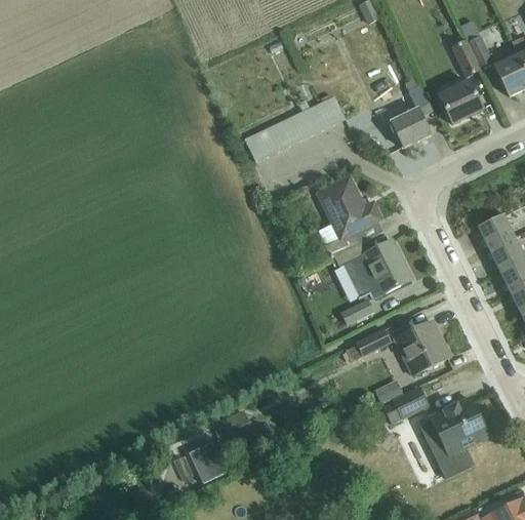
[(467,41),(480,68),(492,62),(479,35),(467,41)]
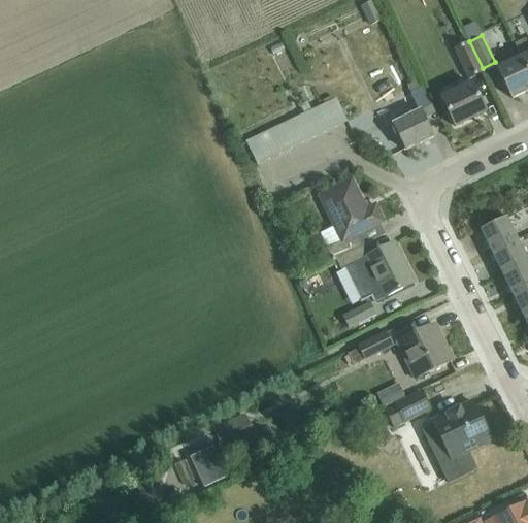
[(514,40),(515,41),(527,69),(527,41),(525,36),(514,40)]
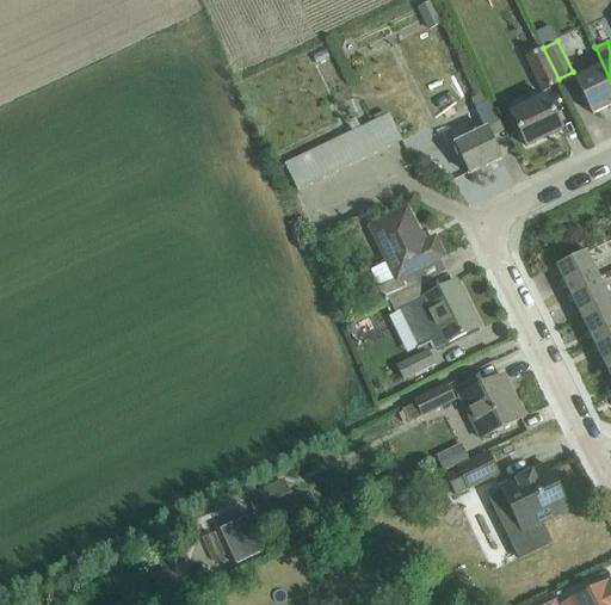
[(524,54),(541,87),(557,80),(541,45),(524,54)]
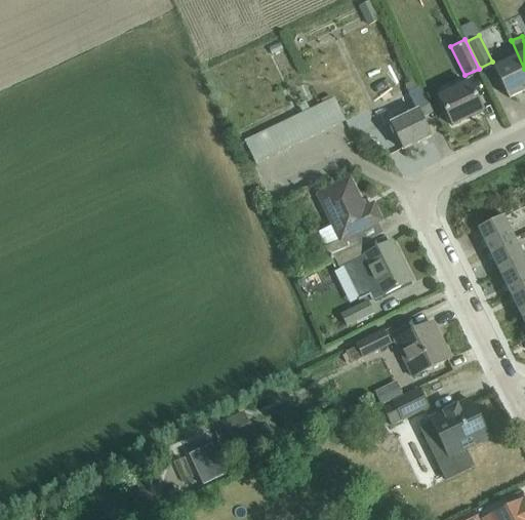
[(524,86),(524,69),(512,41),(513,45),(503,48),(509,58),(494,66),(509,95),(524,86)]
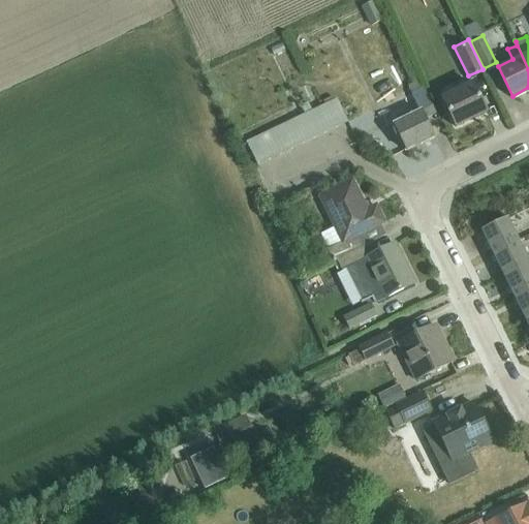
[(442,96),(456,124),(486,109),(471,81),(442,96)]
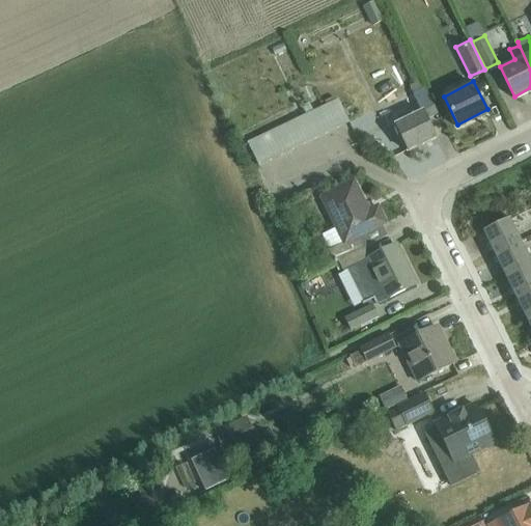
[(424,85),(413,91),(402,97),(411,113),(395,121),(409,148),(436,135),(425,116),(438,110),(424,85)]
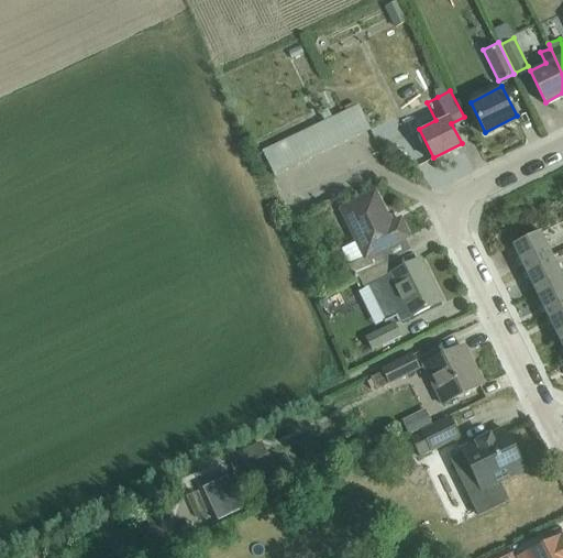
[(359,102),(334,115),(345,139),(370,127),(359,102)]
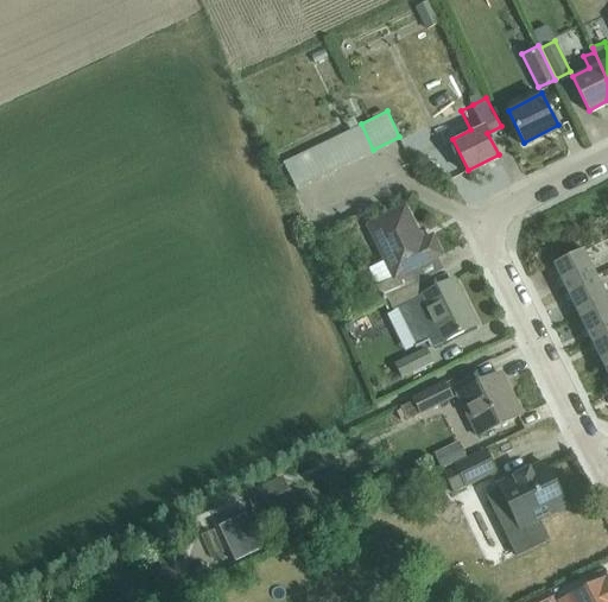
[(322,141),(335,168),(373,150),(361,124),(349,128),(322,141)]
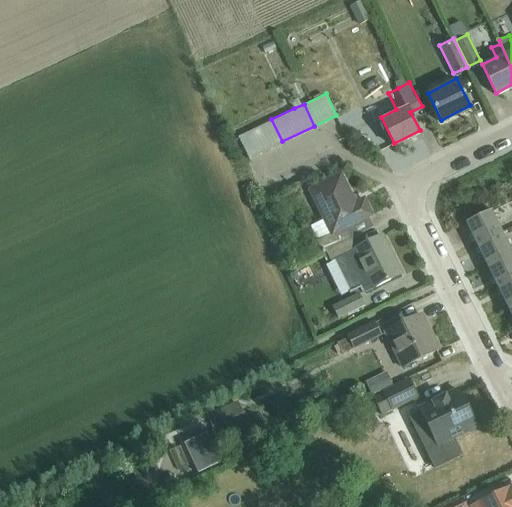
[(282,141),(271,119),(238,135),(249,157),(282,141)]
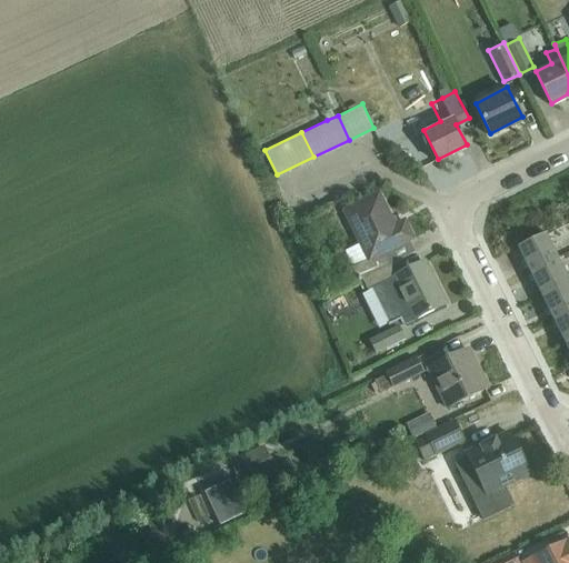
[(358,279),(361,277),(391,262),(385,250),(412,235),(403,219),(395,223),(380,194),(346,212),(360,240),(343,249),(358,279)]
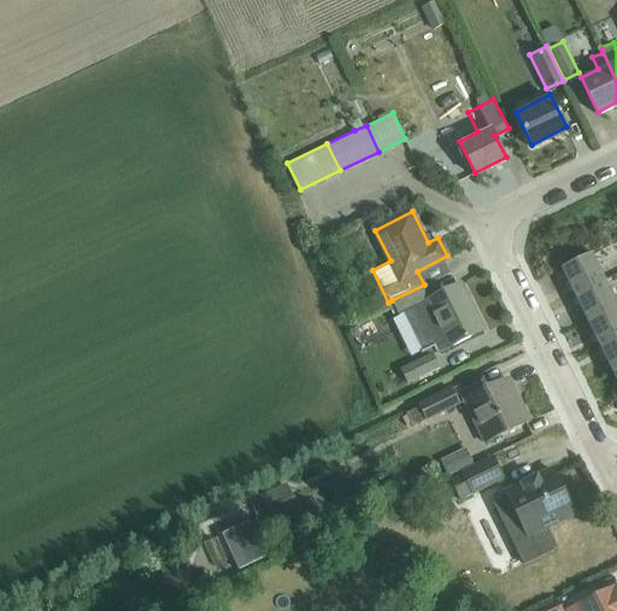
[(562,265),(574,291),(604,276),(592,251),(562,265)]
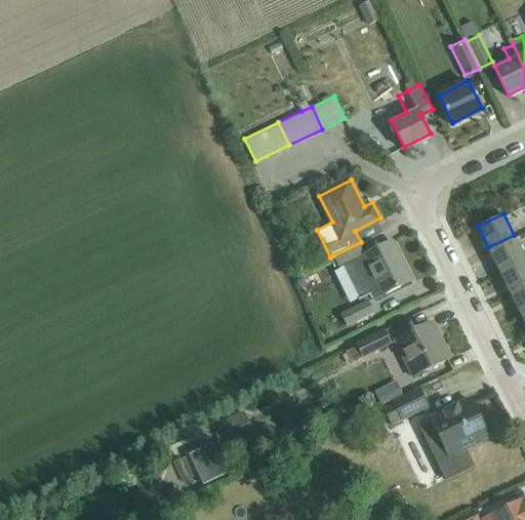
[(488,247),(499,269),(524,256),(514,235),(488,247)]
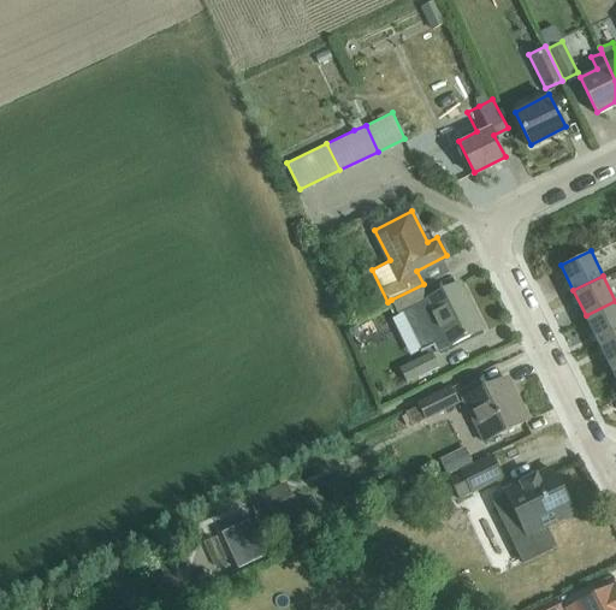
[(424,284),(391,300),(398,313),(409,308),(428,345),(422,349),(424,350),(432,345),(434,350),(483,326),(458,280),(430,296),(424,284)]
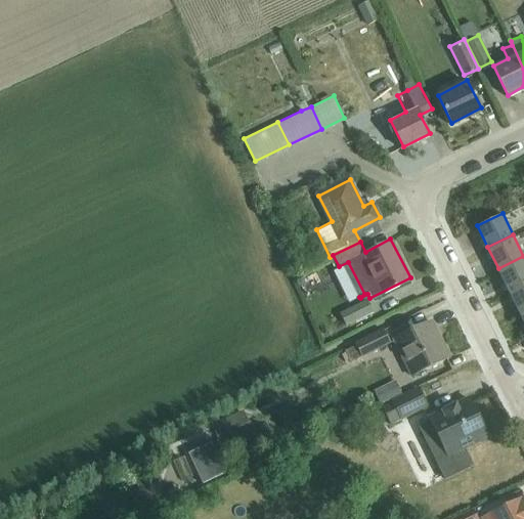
[(498,268),(509,291),(523,283),(523,256),(498,268)]
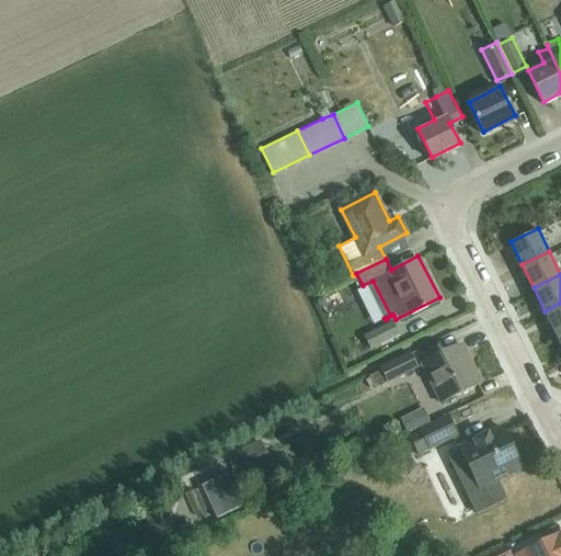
[(560,303),(545,311),(556,335),(560,331),(560,303)]
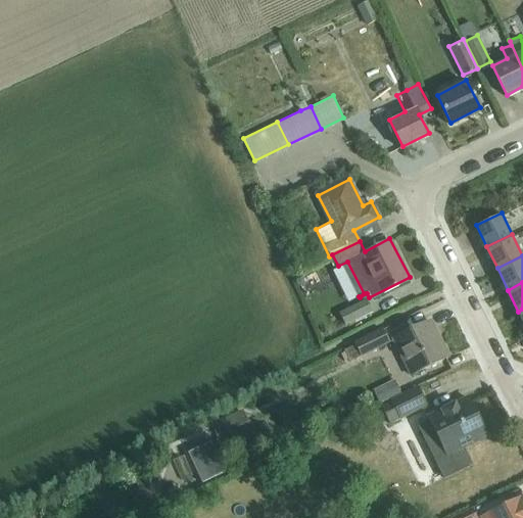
[(340,310),(346,322),(371,310),(366,297),(340,310)]
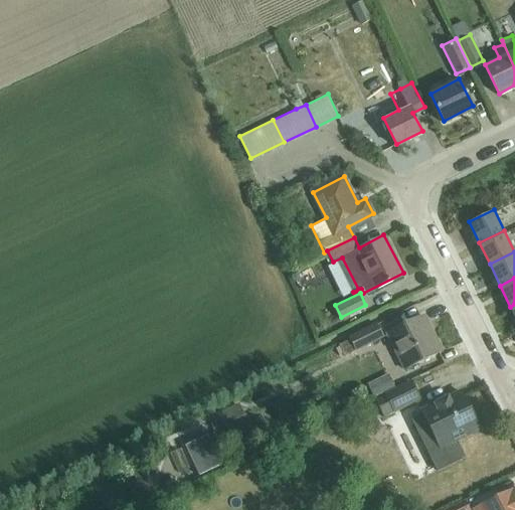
[(386,331),(404,367),(441,349),(422,313),(386,331)]
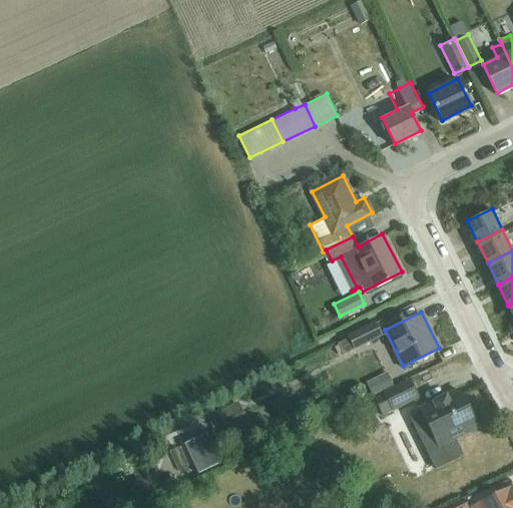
[(343,352),(381,334),(375,321),(348,334),(349,335),(338,341),(343,352)]
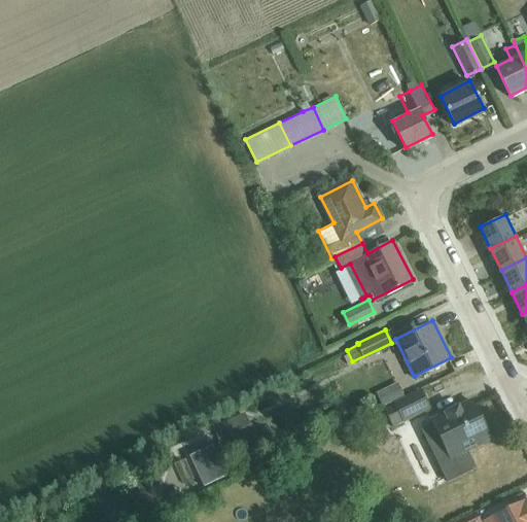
[(420,387),(385,405),(394,423),(429,406),(420,387)]
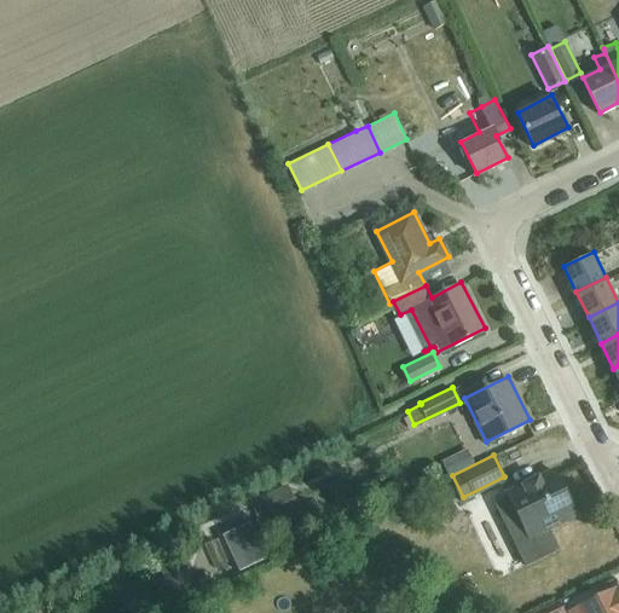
[(512,501),(497,508),(525,564),(556,548),(547,527),(574,513),(553,468),(507,491),(512,501)]
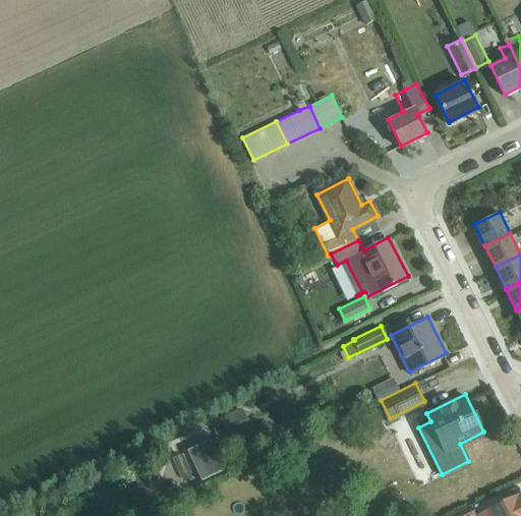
[(220,439),(228,435),(231,440),(253,430),(241,405),(220,415),(222,421),(214,425),(220,439)]
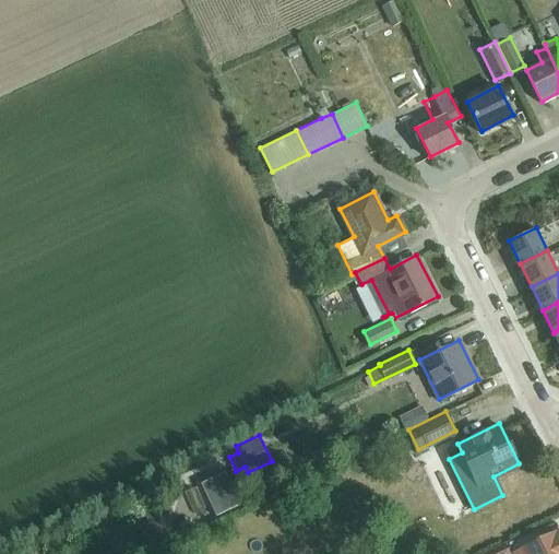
[(558,553),(558,528),(513,551),(514,553),(558,553)]
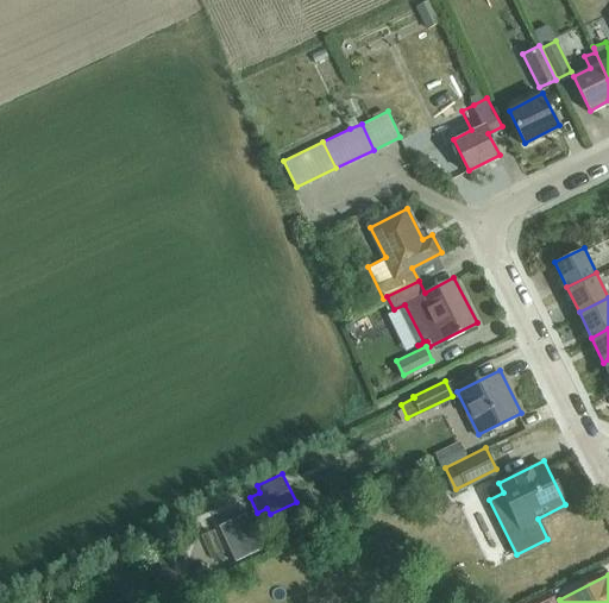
[(520,602),(553,602),(547,589),(520,602)]
